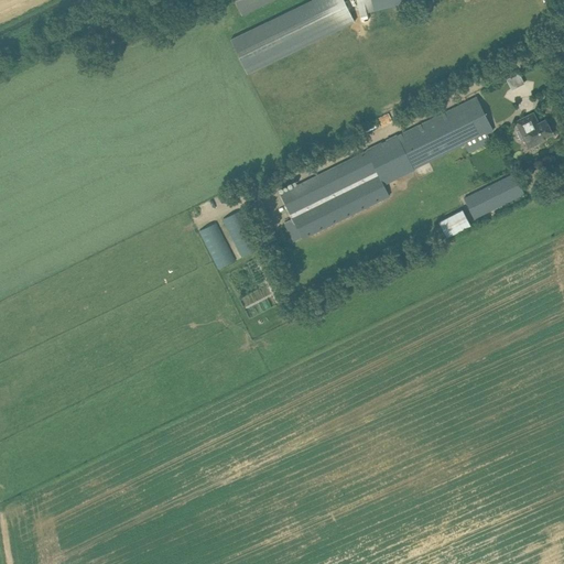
[(312,0),(231,40),(248,74),(355,21),(348,9),(357,4),(355,0),(312,0)]
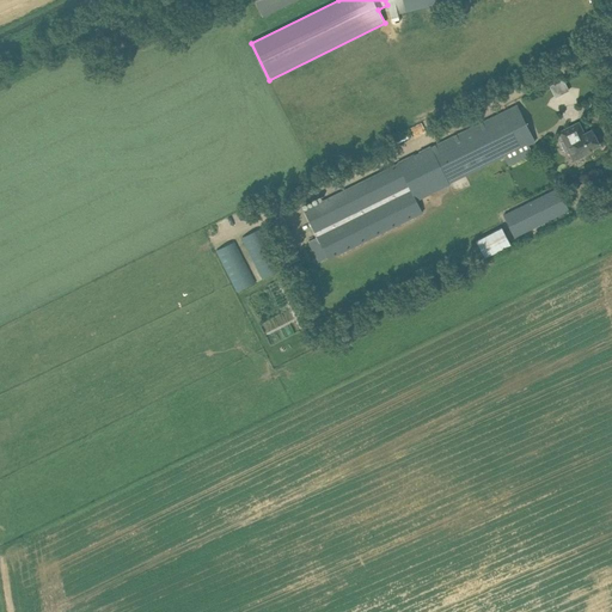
[(387,0),(391,14),(451,0),(387,0)]
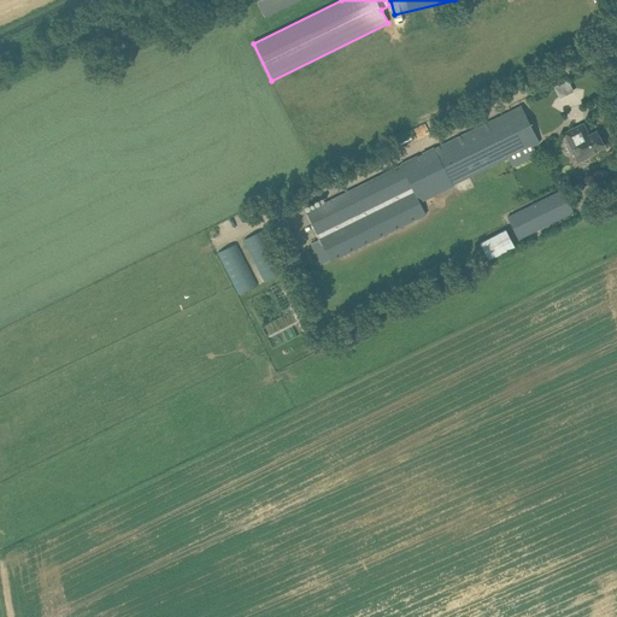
[(521,105),(306,211),(319,239),(309,244),(319,265),(425,213),(421,201),(539,142),(521,105)]
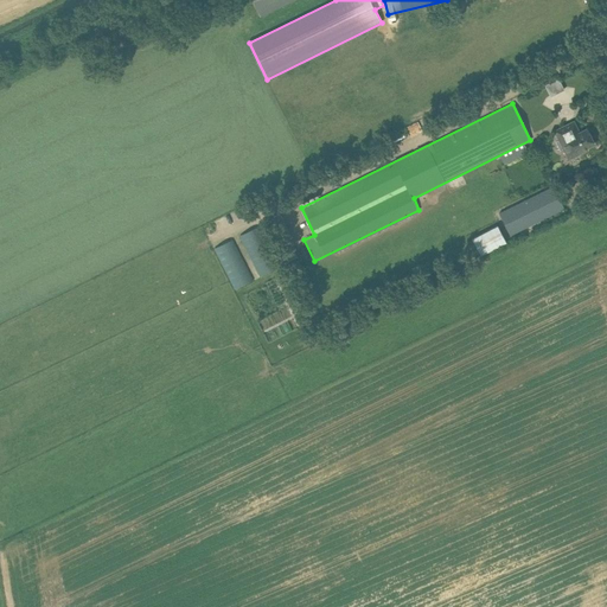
[(572,122),(554,132),(568,161),(589,152),(588,149),(596,145),(588,127),(576,132),(572,122)]
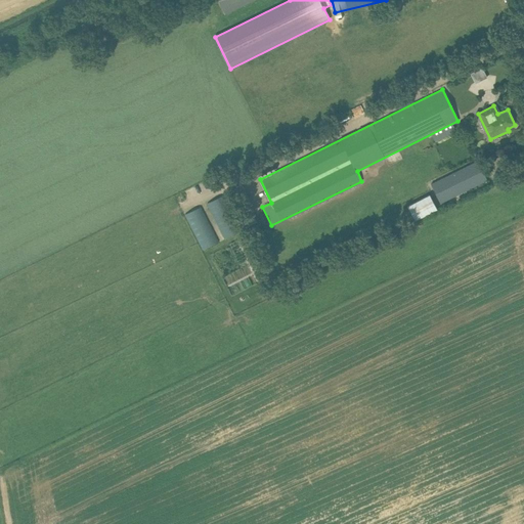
[(431,184),(440,204),(487,180),(478,161),(431,184)]
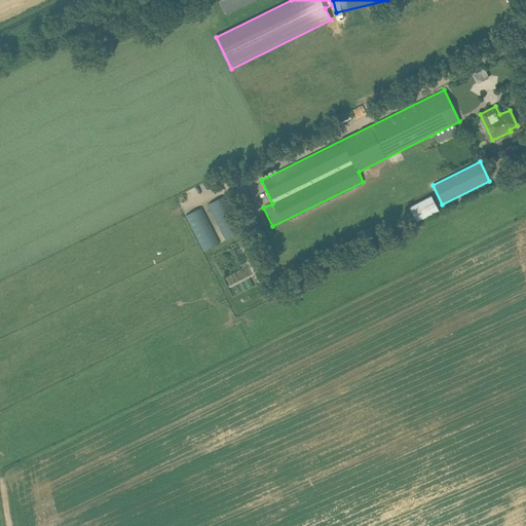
[(224,197),(209,204),(226,239),(240,231),(224,197)]
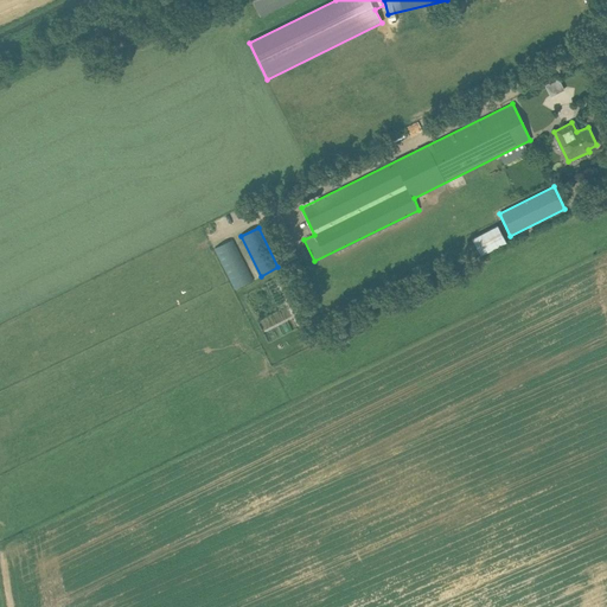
[(232,241),(215,249),(235,289),(253,280),(232,241)]
